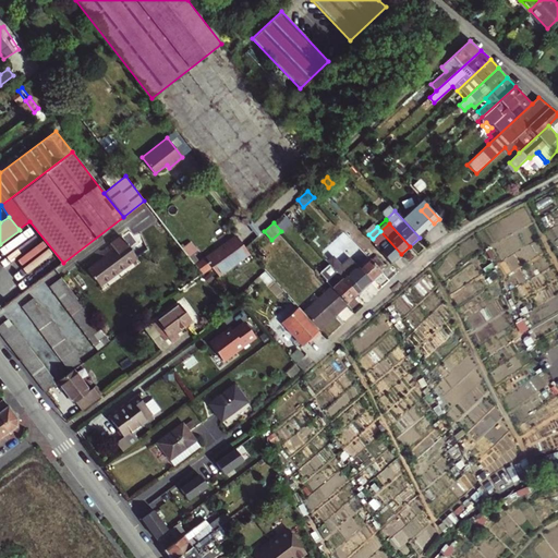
[(393,262),(401,254),(380,231),(373,239),(393,262)]
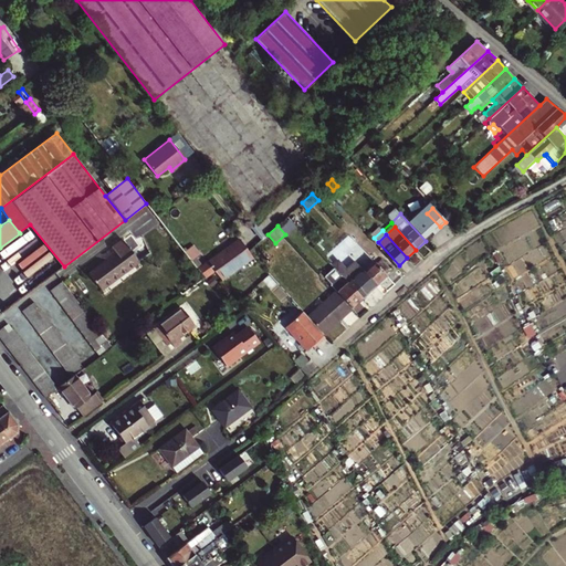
[(213,268),(221,276),(250,254),(247,251),(249,250),(239,238),(228,247),(199,269),(205,275),(213,268)]
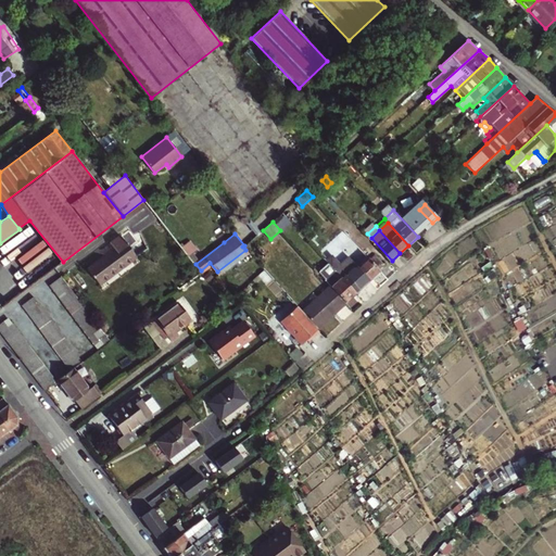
[(95,279),(97,278),(101,285),(138,257),(122,235),(111,243),(114,249),(88,267),(93,274),(91,276),(95,279)]
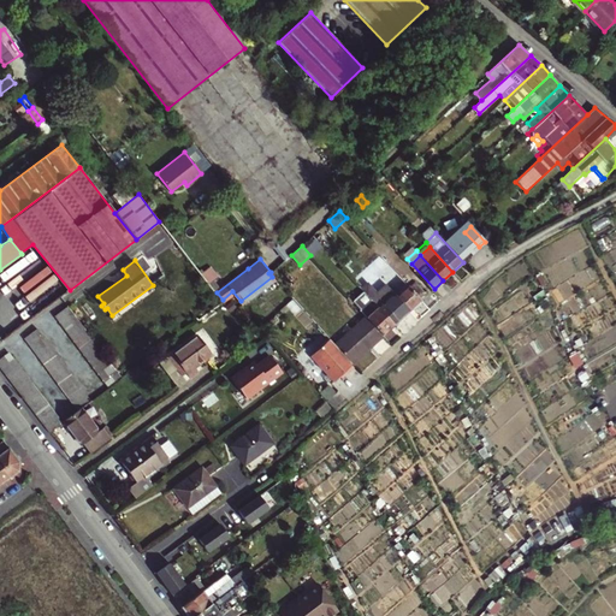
[(421,300),(419,297),(409,288),(397,274),(386,284),(409,311),(421,300)]
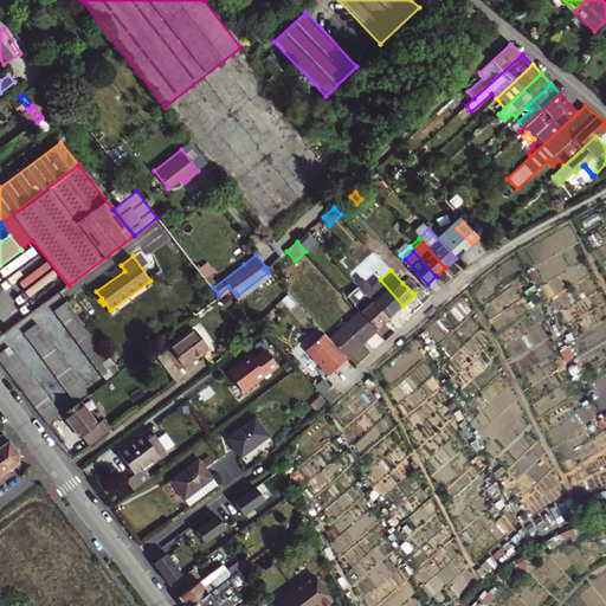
[(403,283),(412,292),(418,288),(408,277),(403,283)]
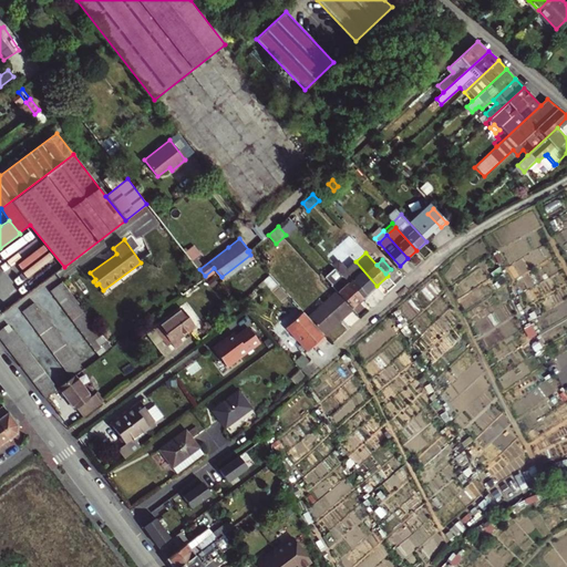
[(340,274),(362,299),(377,286),(356,261),(350,266),(340,274)]
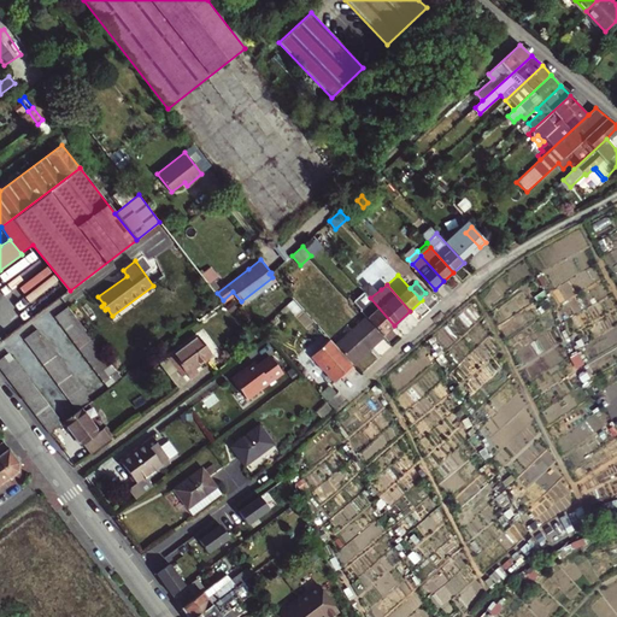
[(370,298),(359,309),(369,318),(383,335),(394,325),(370,298)]
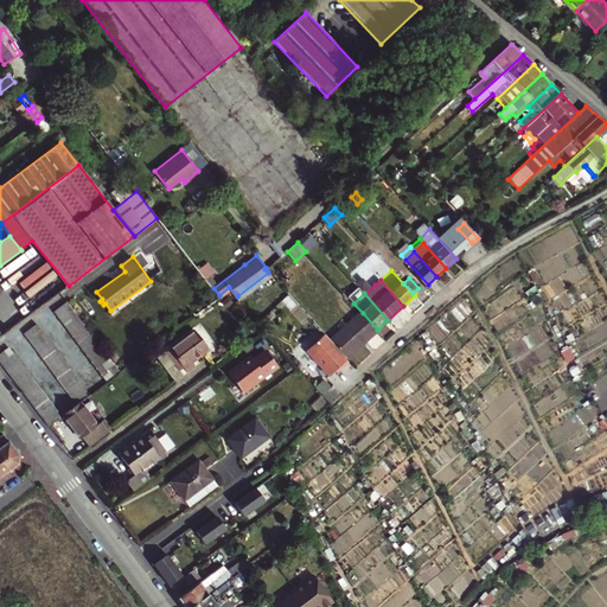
[(121,370),(93,333),(88,326),(68,301),(56,311),(109,381),(121,370)]
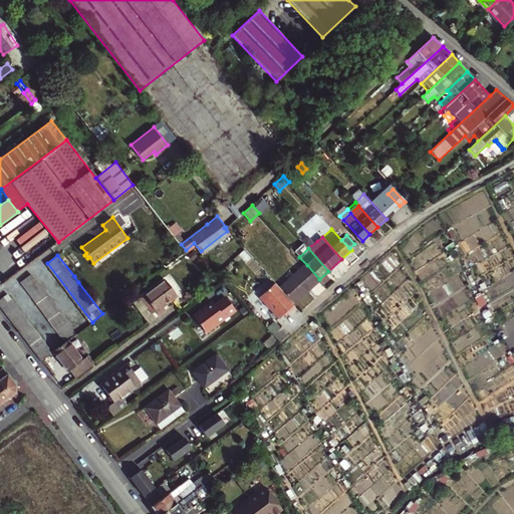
[(280,288),(295,305),(310,291),(308,289),(319,279),(307,265),(280,288)]
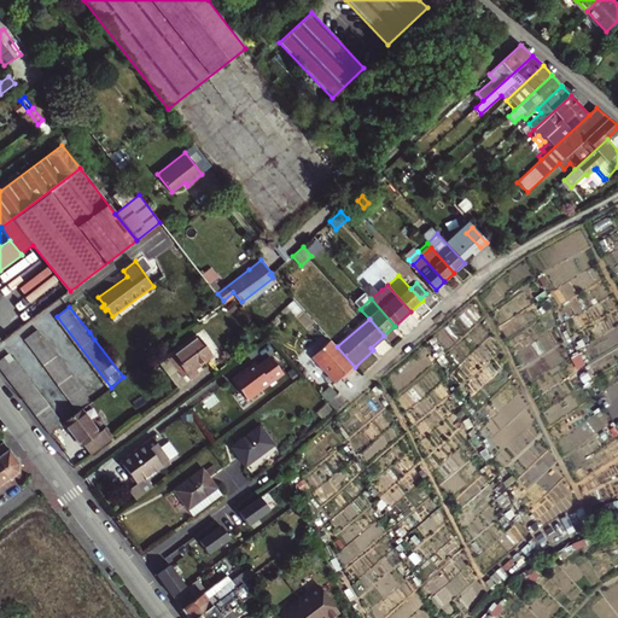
[(27,339),(57,378),(62,384),(81,410),(81,409),(93,400),(45,336),(40,330),(27,339)]
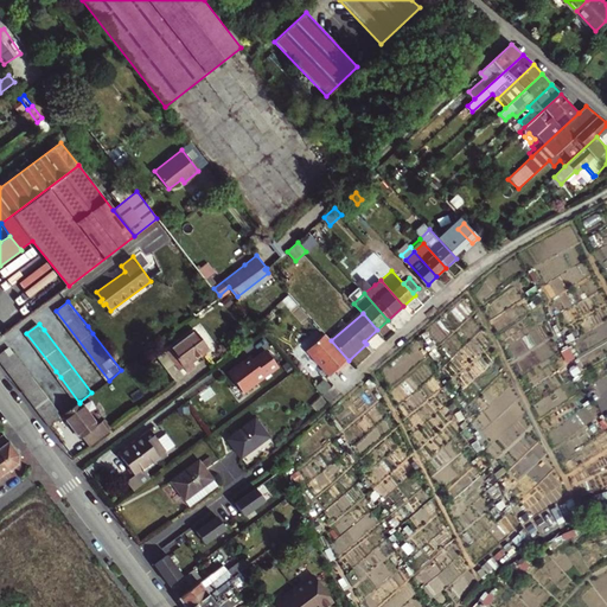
[(195,332),(170,350),(186,372),(195,365),(191,362),(208,349),(195,332)]
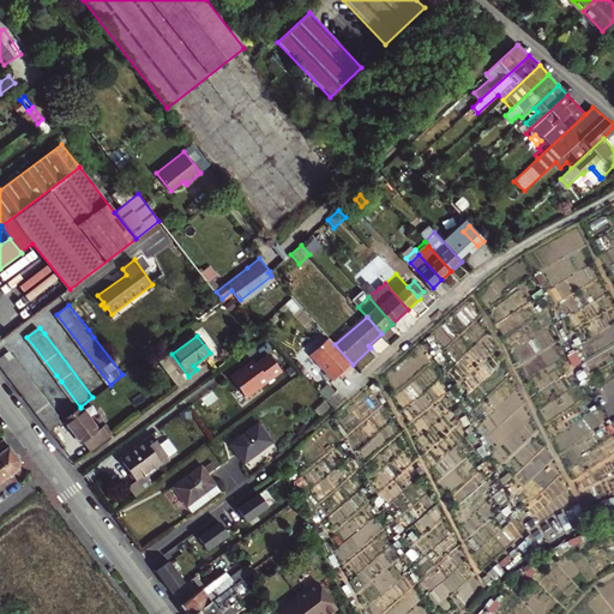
[(335,344),(330,338),(312,355),(335,380),(339,375),(353,365),(335,344)]
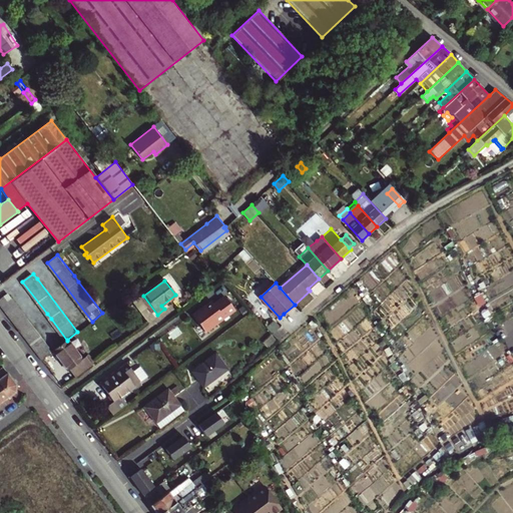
[(52,351),(28,319),(24,313),(8,292),(0,298),(0,303),(42,359),(52,351)]
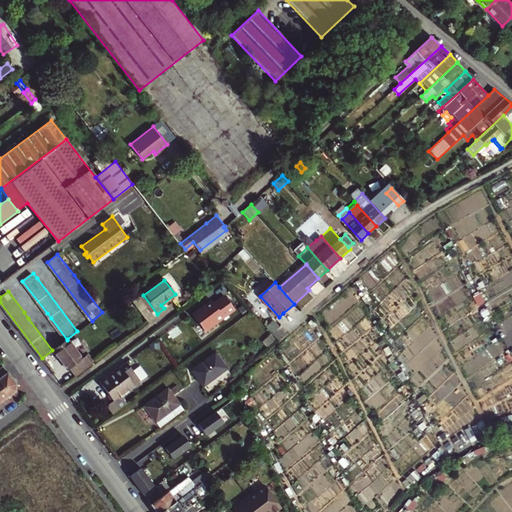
[(214,300),(195,314),(207,330),(236,309),(227,296),(216,303),(214,300)]
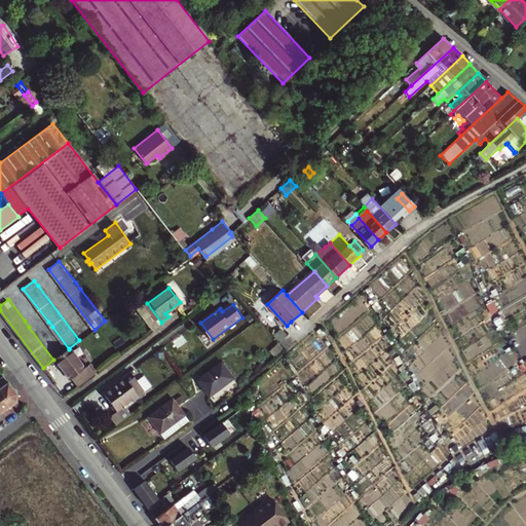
[(302,312),(291,322),(293,324),(304,314),(302,312)]
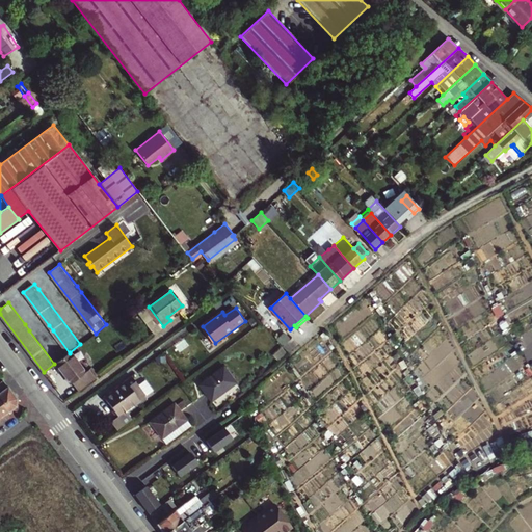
[(299,345),(293,338),(283,347),(289,353),(299,345)]
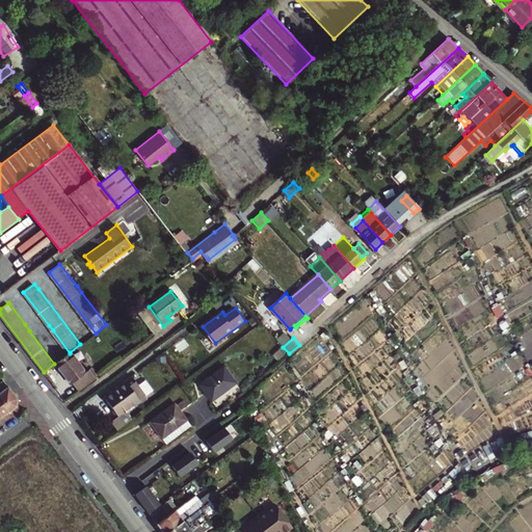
[(79,392),(96,378),(89,370),(85,373),(70,352),(70,353),(55,364),(71,384),(72,383),(79,392)]
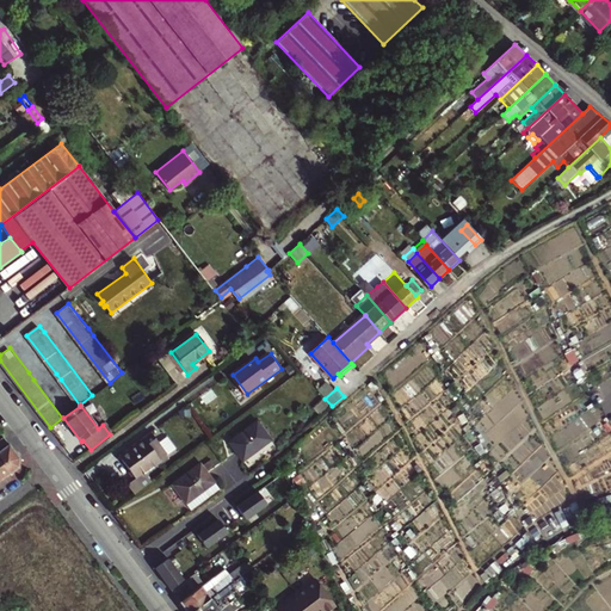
[(229,443),(242,462),(271,440),(258,421),(229,443)]
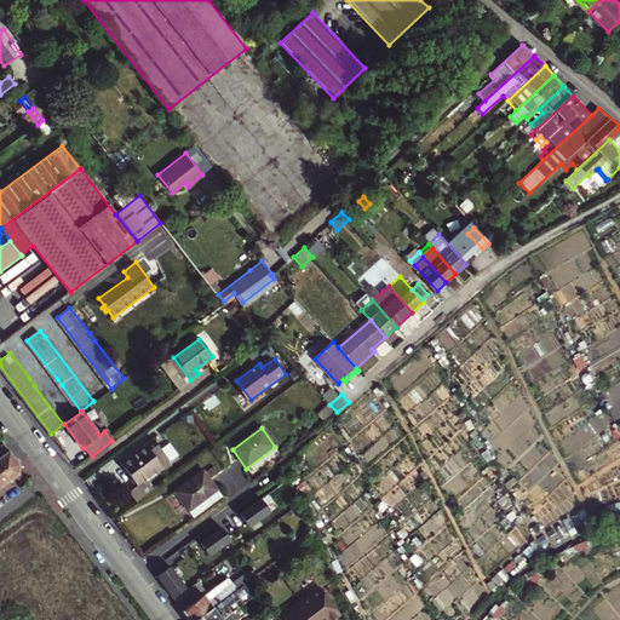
[(172,463),(160,448),(155,440),(122,465),(138,486),(130,493),(137,503),(154,491),(147,481),(172,463)]
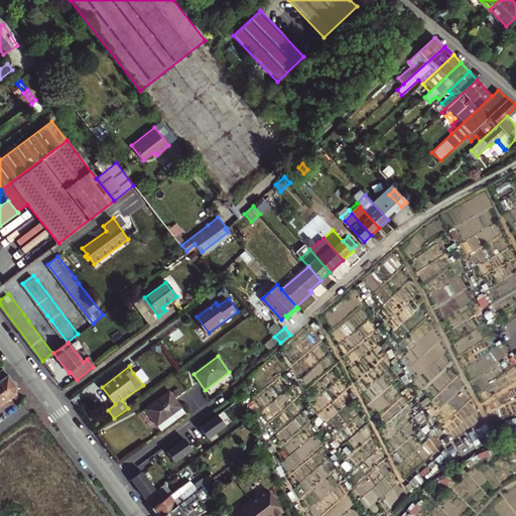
[(16,386),(2,367),(0,369),(0,387),(9,398),(15,394),(16,386)]
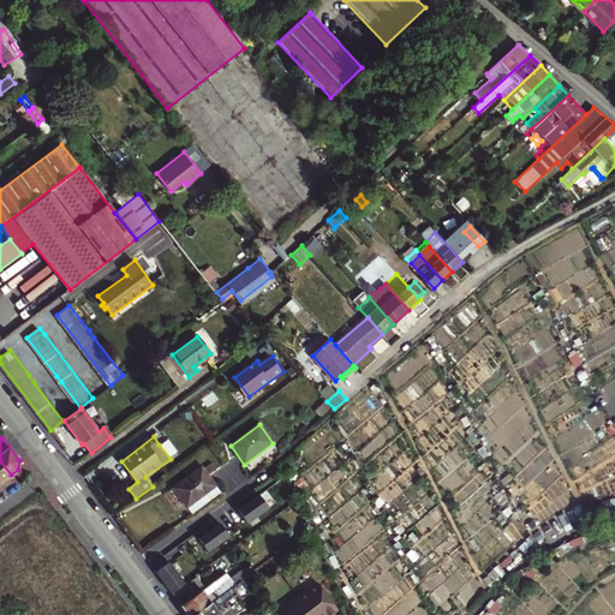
[(0,482),(0,483),(11,475),(0,461),(0,482)]
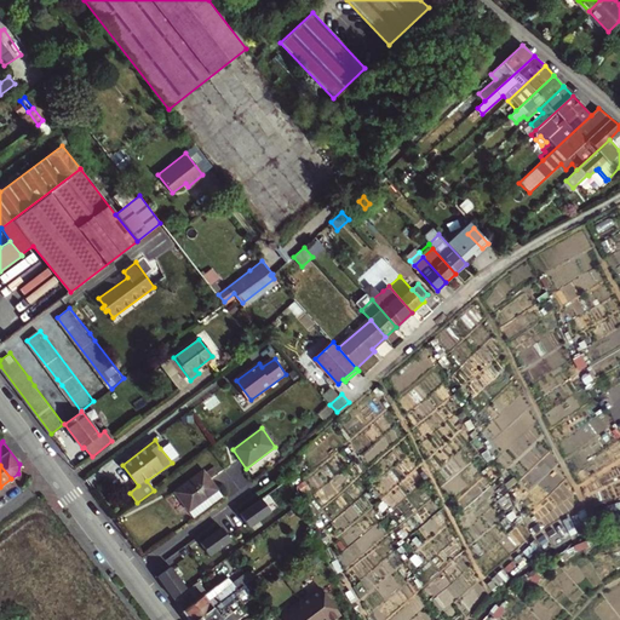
[(207,470),(177,492),(195,517),(225,495),(207,470)]
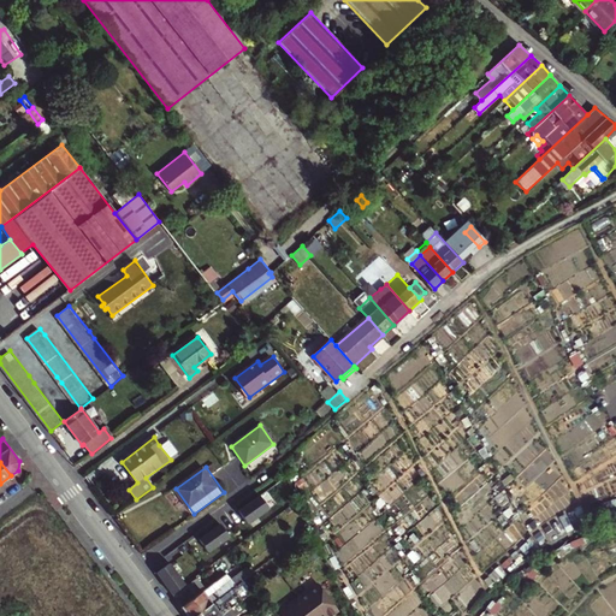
[(264,492),(240,508),(249,522),(273,507),(264,492)]
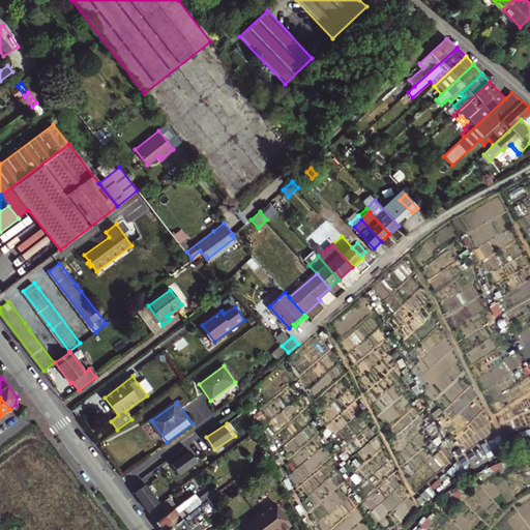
[(172,463),(181,475),(202,460),(193,447),(172,463)]
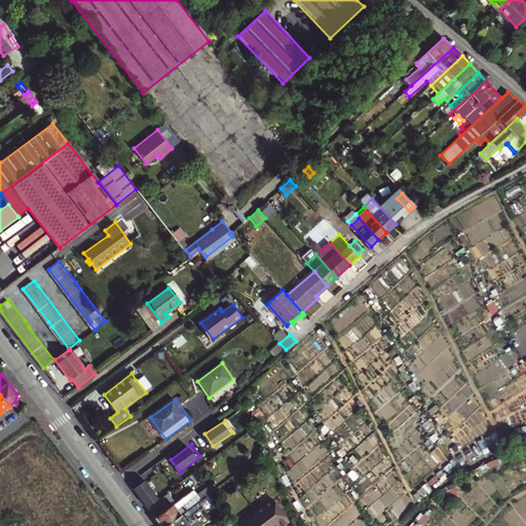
[(165,525),(204,496),(214,490),(209,483),(195,493),(192,489),(175,501),(167,493),(158,500),(161,503),(151,512),(161,525),(165,525)]
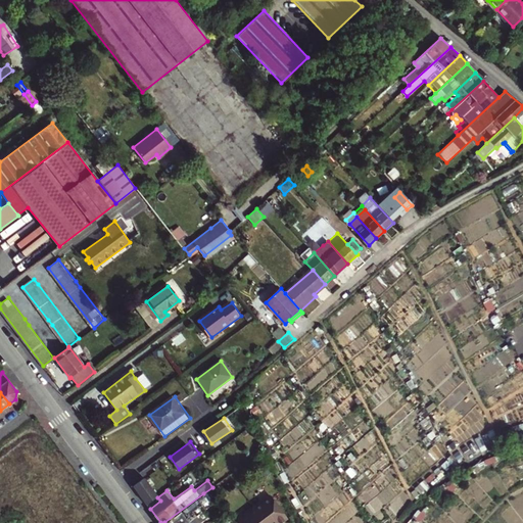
[(139,494),(145,503),(158,491),(152,484),(139,494)]
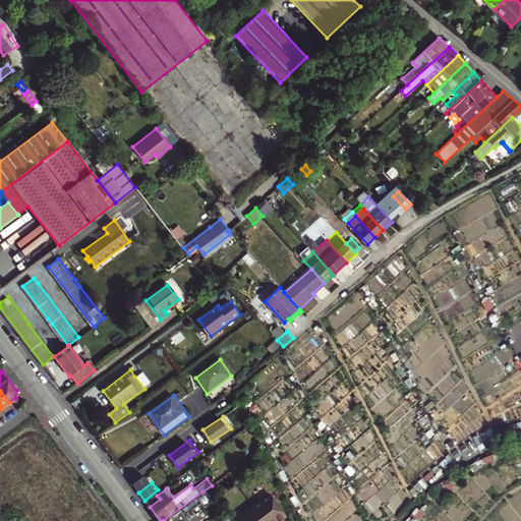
[(146,502),(156,494),(159,491),(158,489),(145,501),(146,502)]
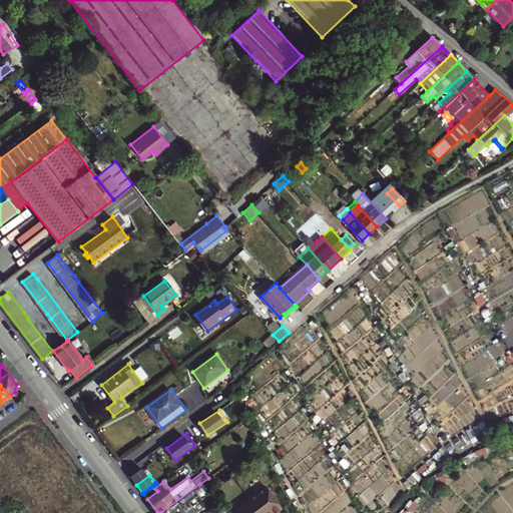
[(207,494),(199,484),(161,512),(182,512),(200,500),(207,494)]
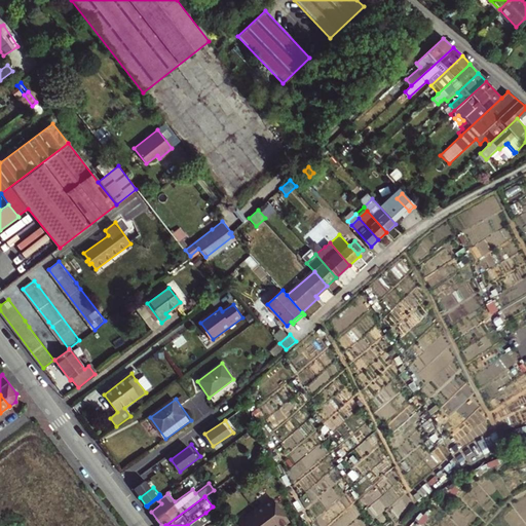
[(239,522),(241,525),(270,525),(274,523),(276,525),(280,525),(289,520),(271,497),(239,522)]
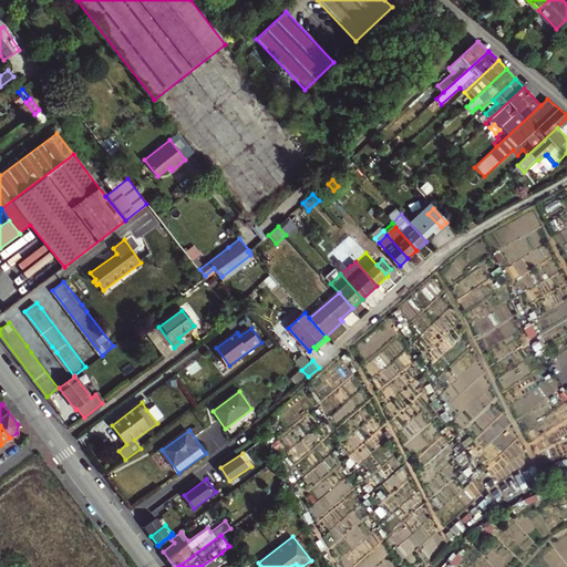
[(171,539),(169,537),(158,546),(163,552),(174,543),(171,539)]
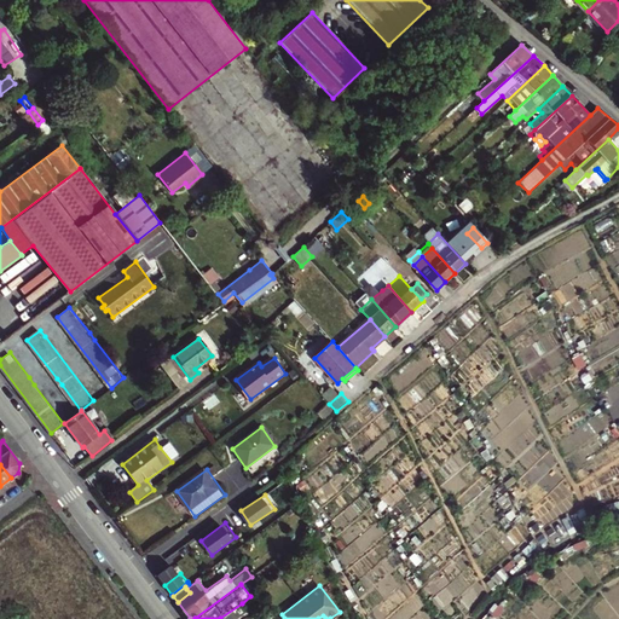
[(236,618),(248,611),(242,603),(220,618),(236,618)]
